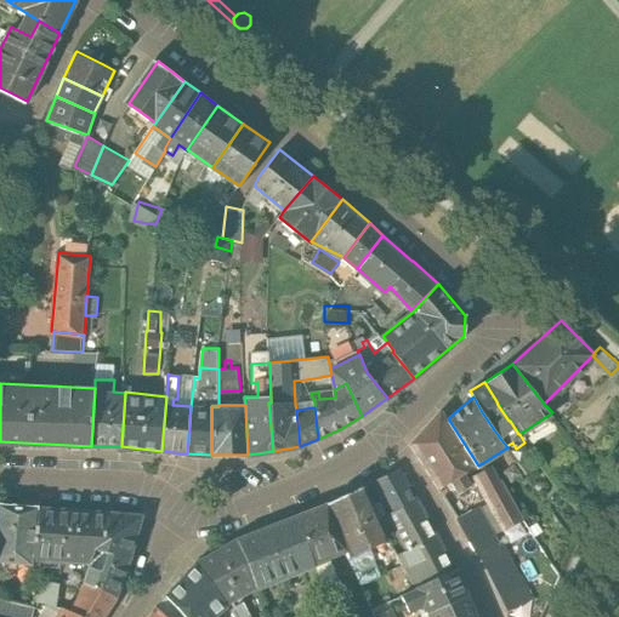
[(476,466),(447,420),(447,418),(441,409),(412,441),(439,487),(452,480),(459,491),(471,484),(464,472),(476,466)]
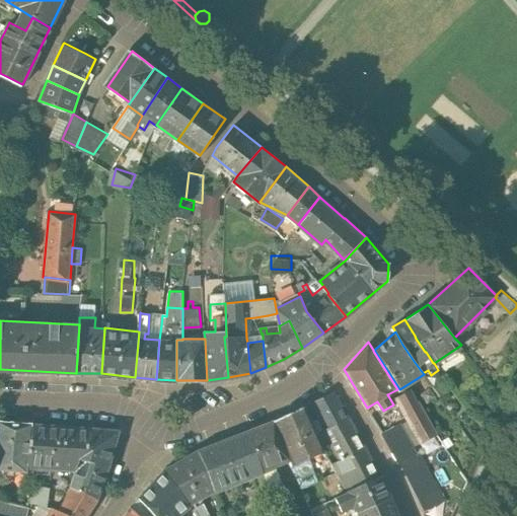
[(437,433),(419,400),(418,401),(411,389),(396,396),(421,441),(437,433)]
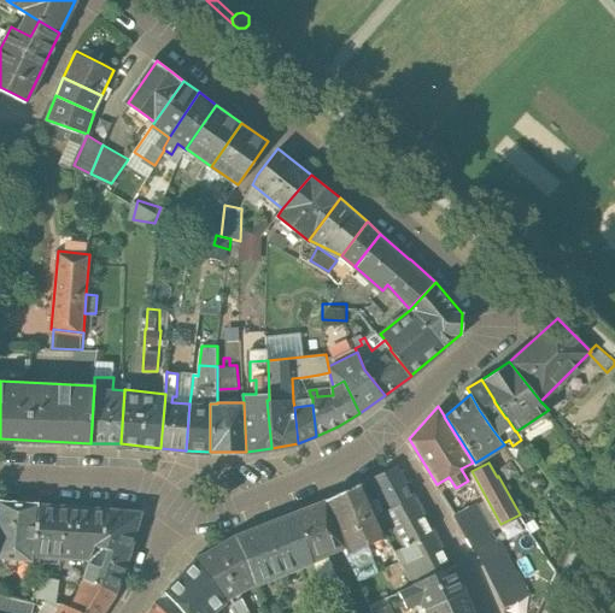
[(398,464),(364,479),(374,500),(380,496),(386,508),(416,495),(398,464)]
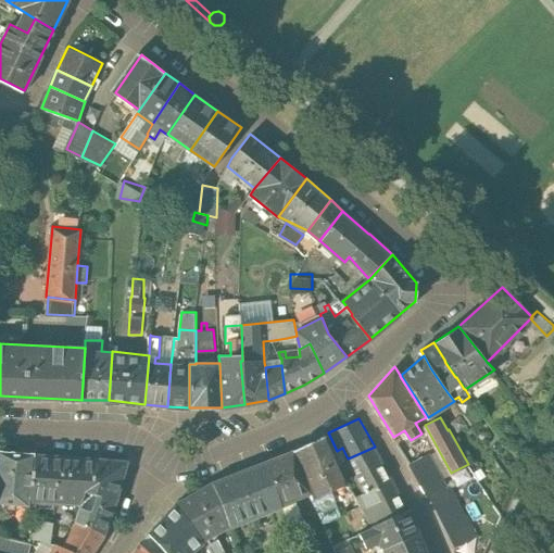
[(326,435),(294,450),(312,492),(319,511),(319,512),(324,523),(341,515),(329,490),(347,482),(326,435)]
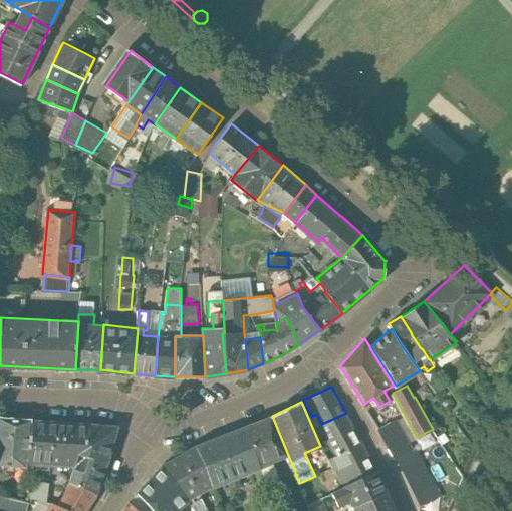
[(346,413),(321,424),(338,454),(362,443),(346,413)]
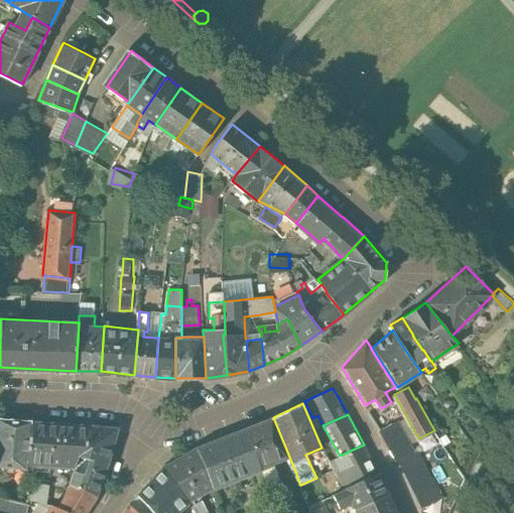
[(31,420),(0,417),(0,465),(26,468),(27,464),(31,420)]
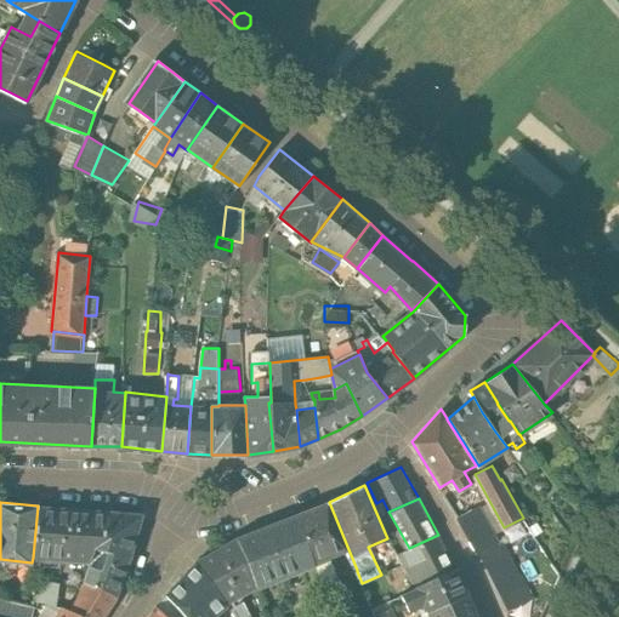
[(329,502),(296,514),(314,563),(348,549),(329,502)]
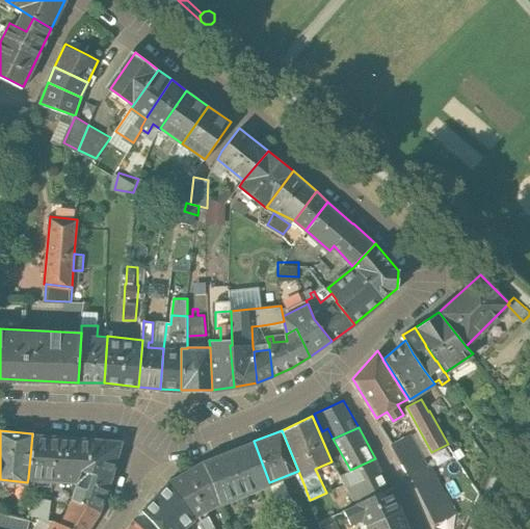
[(411,432),(391,443),(408,474),(413,472),(438,522),(458,512),(448,491),(446,492),(430,460),(426,463),(411,432)]
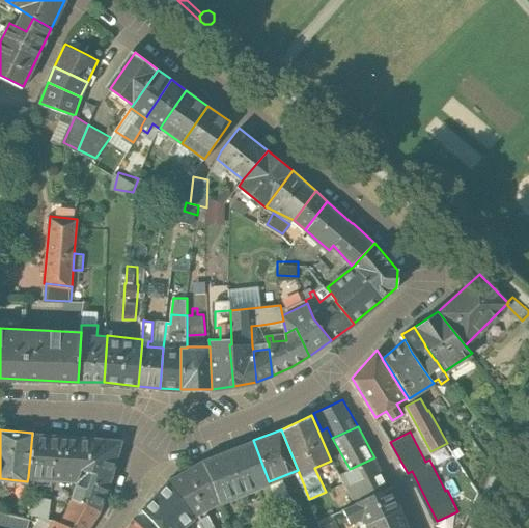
[(94,437),(32,433),(28,477),(78,480),(81,469),(83,462),(87,463),(94,437)]
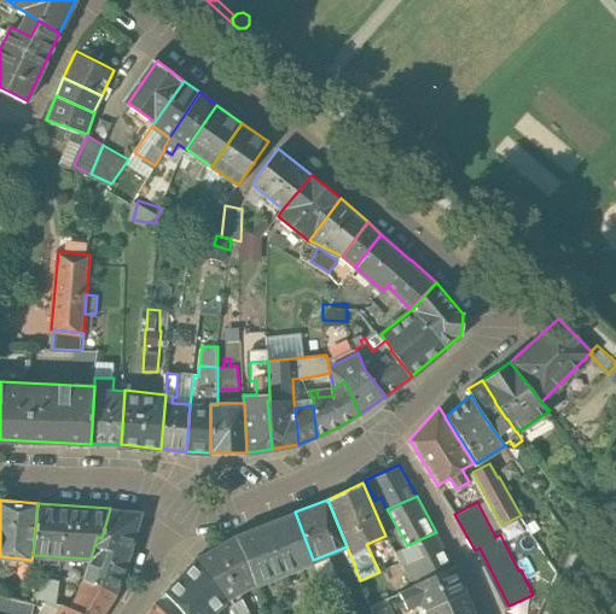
[(144,512),(110,508),(102,538),(97,537),(94,545),(109,549),(129,555),(131,555),(144,512)]
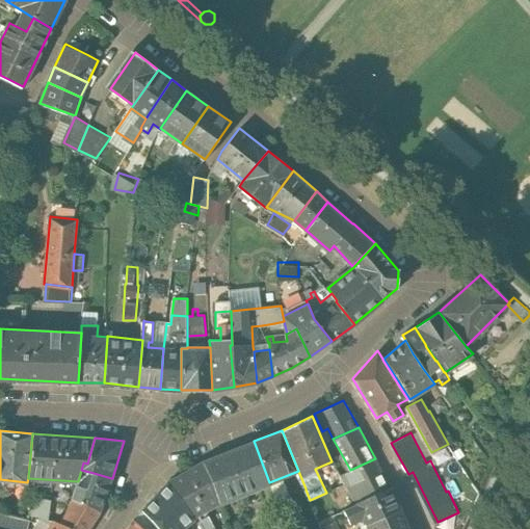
[(254,441),(204,460),(220,502),(221,504),(270,484),(269,482),(254,441)]
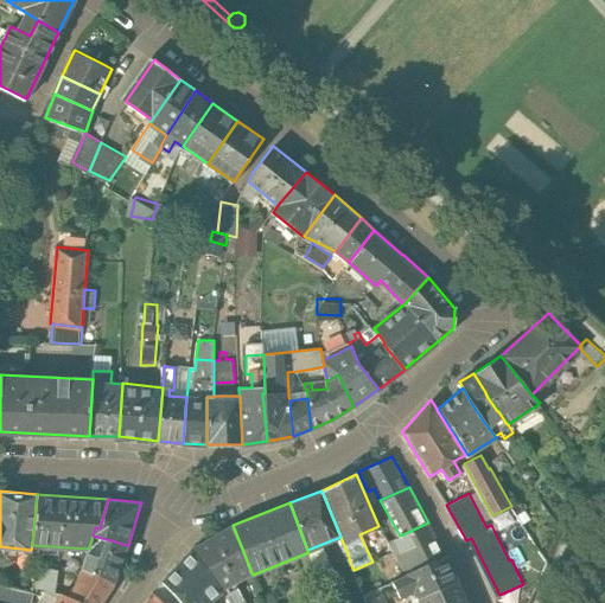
[(400,536),(389,540),(407,573),(446,555),(428,523),(400,536)]
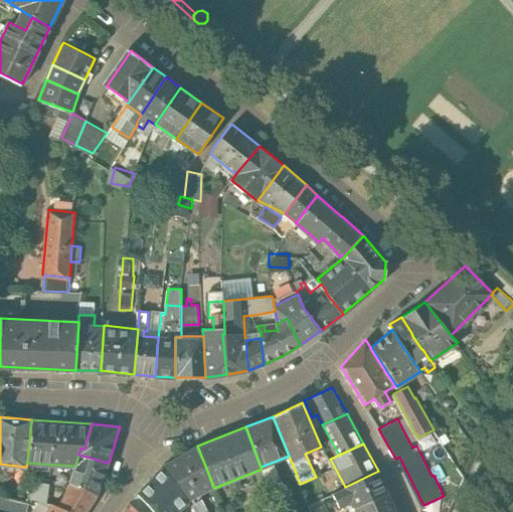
[(197,446),(164,465),(188,501),(213,486),(197,446)]
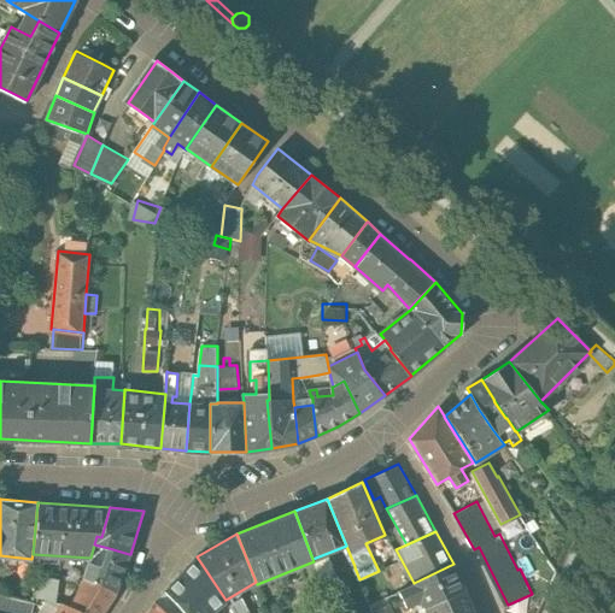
[(109,548),(103,566),(89,561),(83,578),(116,593),(129,554),(109,548)]
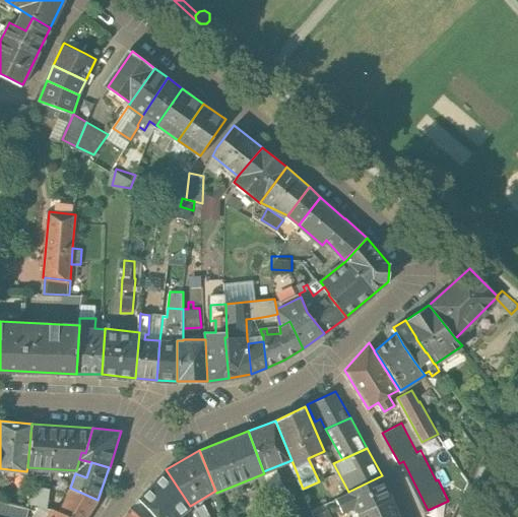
[(190,506),(166,469),(140,497),(156,516),(177,516),(191,507),(190,506)]
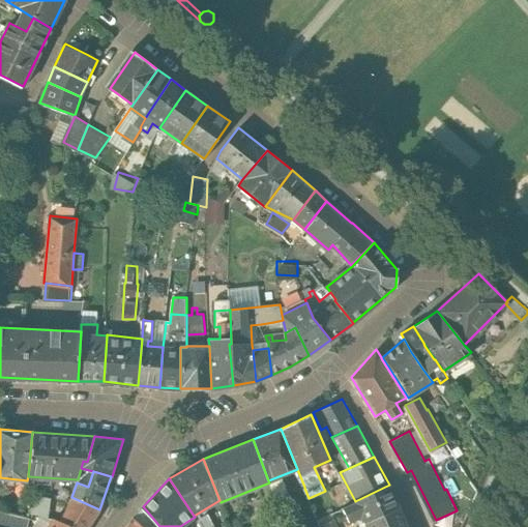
[(355,501),(343,506),(351,524),(359,520),(361,524),(364,523),(400,507),(389,485),(355,501)]
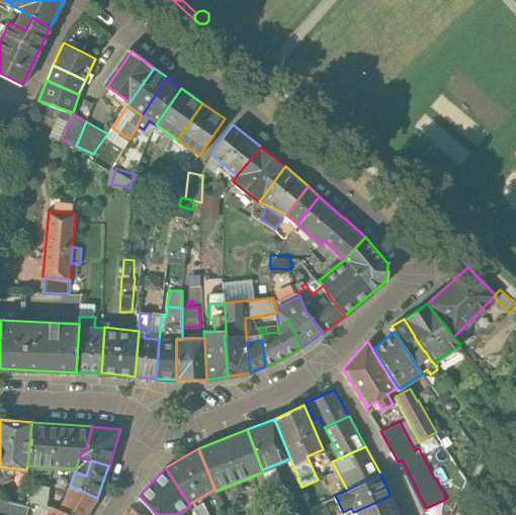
[(51,486),(35,483),(31,501),(47,504),(51,486)]
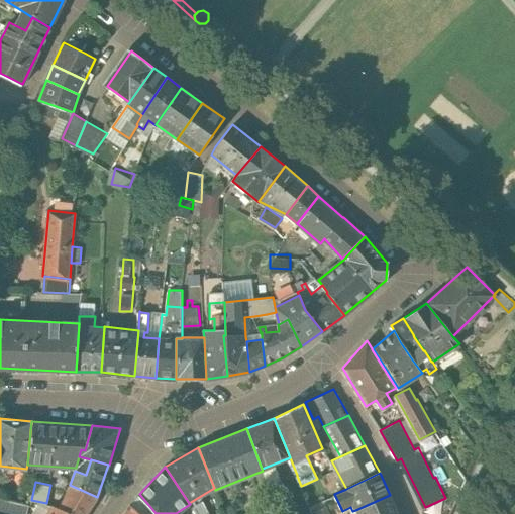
[(70,485),(59,508),(72,513),(85,513),(97,497),(70,485)]
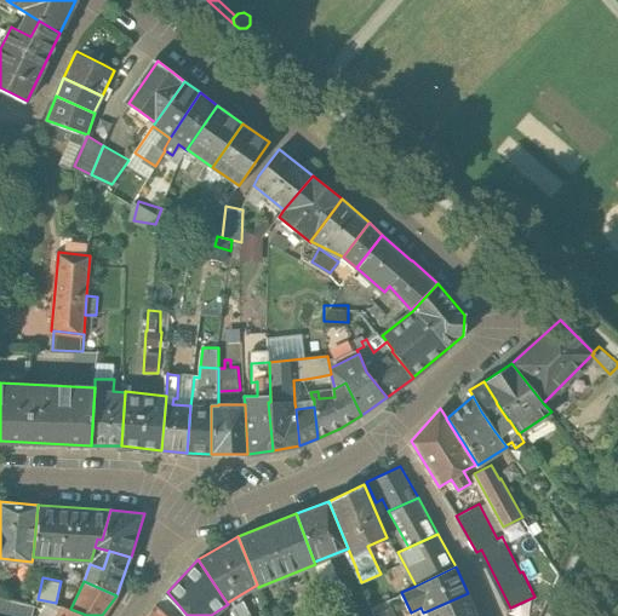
[(187,615),(167,592),(158,605),(166,615),(187,615)]
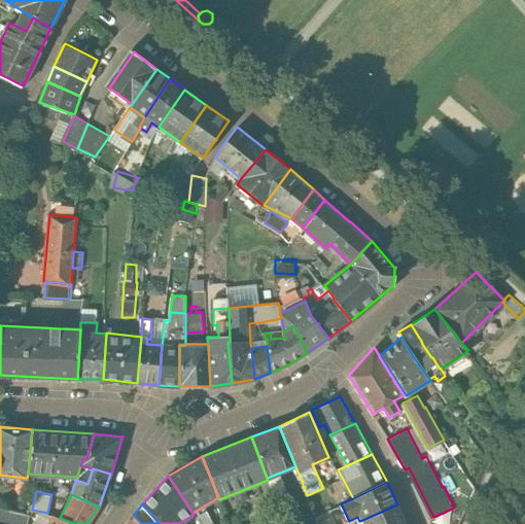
[(406,523),(397,504),(362,520),(363,523),(406,523)]
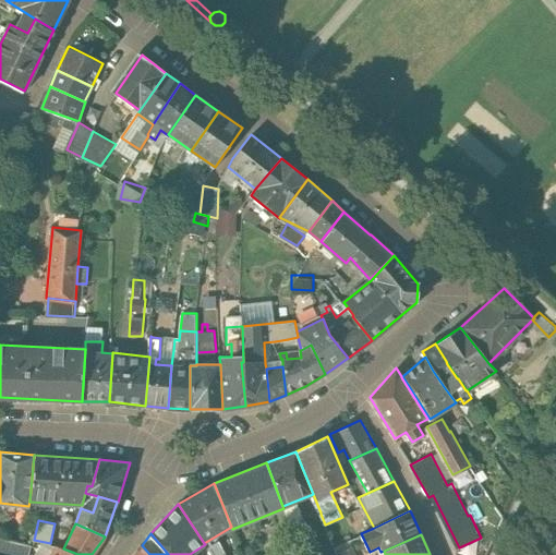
[(227,554),(219,540),(213,544),(209,550),(212,554),(227,554)]
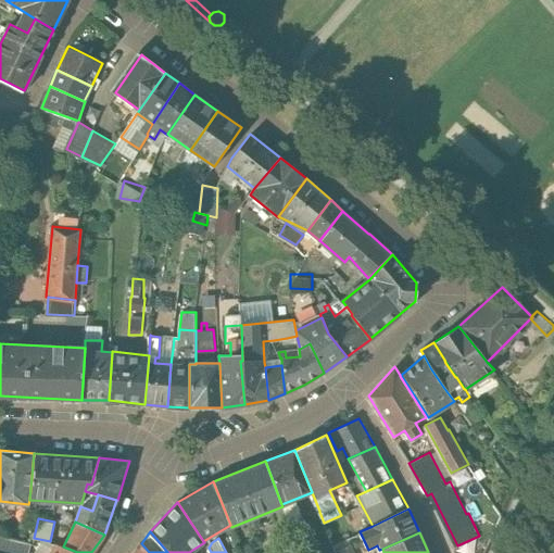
[(353,552),(347,538),(334,544),(337,552),(353,552)]
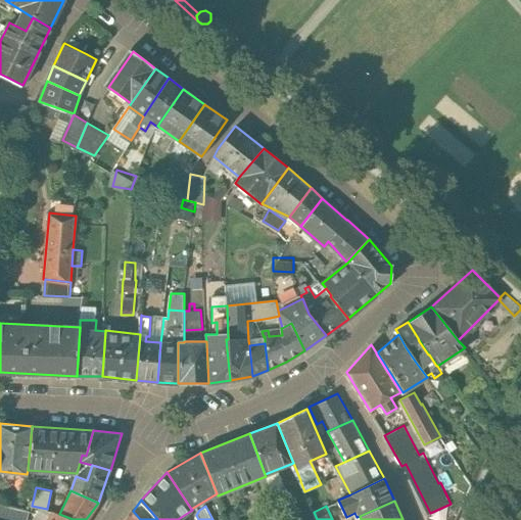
[(140,519),(133,511),(132,510),(125,519),(140,519)]
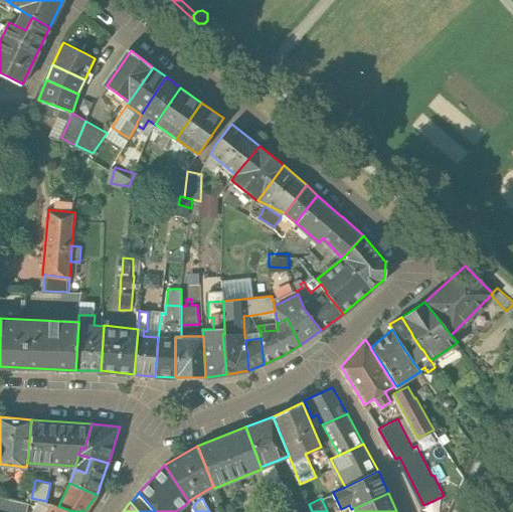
[(52,503),(46,511),(71,511),(58,506),(52,503)]
